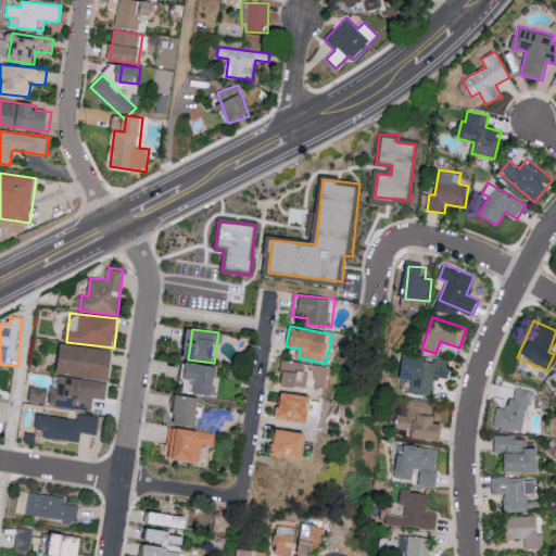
[(114,351),(64,344),(60,374),(111,380),(114,351)]
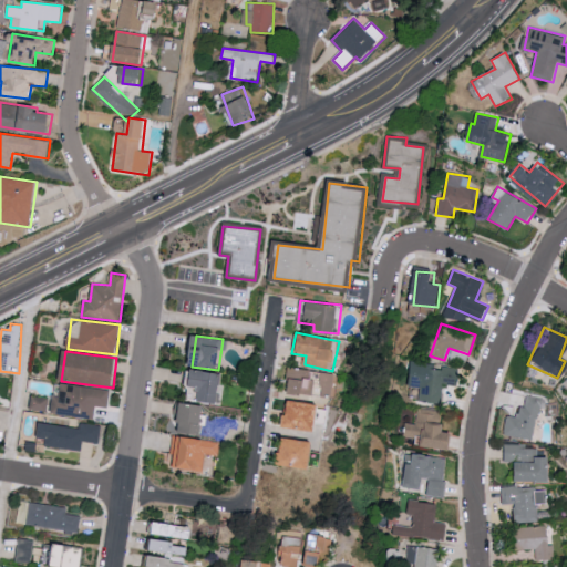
[(408,388),(419,389),(418,400),(442,403),(444,384),(457,385),(460,369),(441,367),(441,366),(411,362),(408,388)]
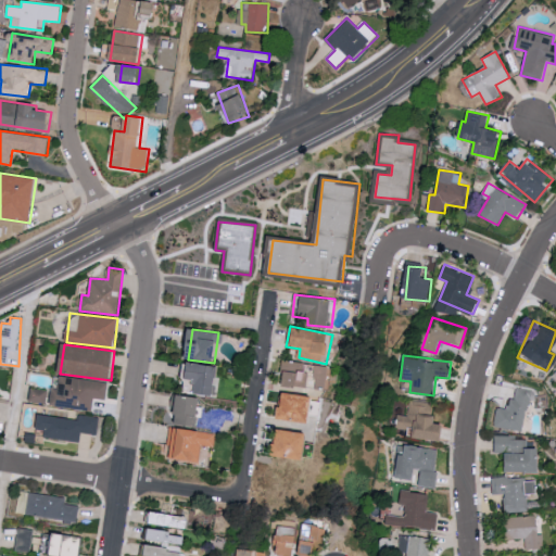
[(282,386),(328,390),(331,366),(285,361),(282,386)]
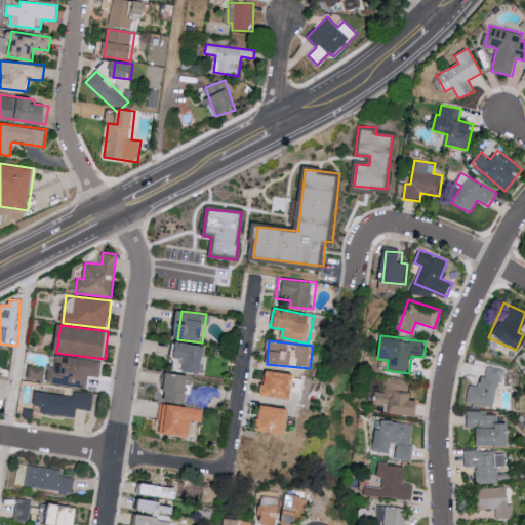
[(187,359),(186,372),(205,373),(206,345),(179,344),(178,359),(187,359)]
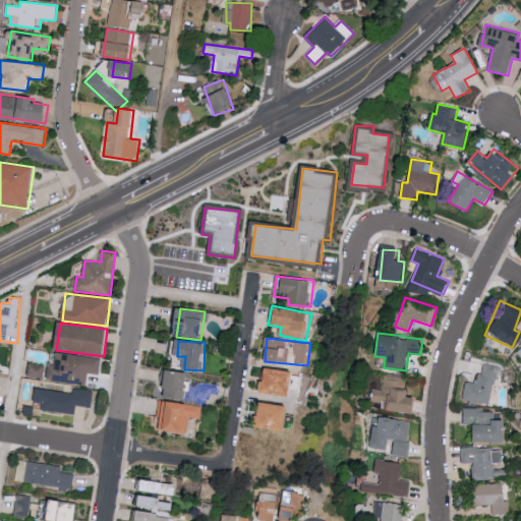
[(100,374),(102,358),(57,353),(55,363),(50,362),(48,381),(87,386),(88,373),(100,374)]
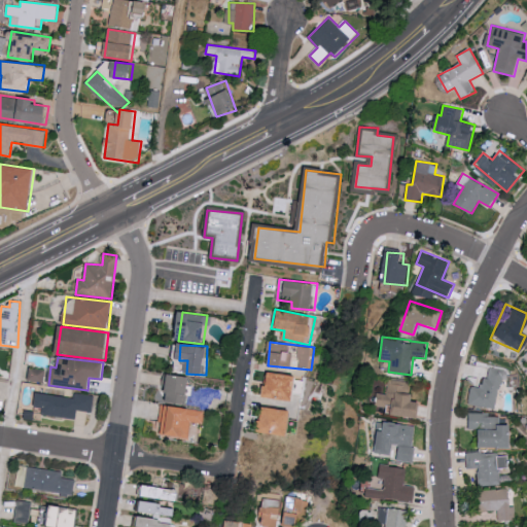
[(492,410),(501,370),(487,366),(484,379),(479,378),(477,388),(467,386),(463,402),(492,410)]
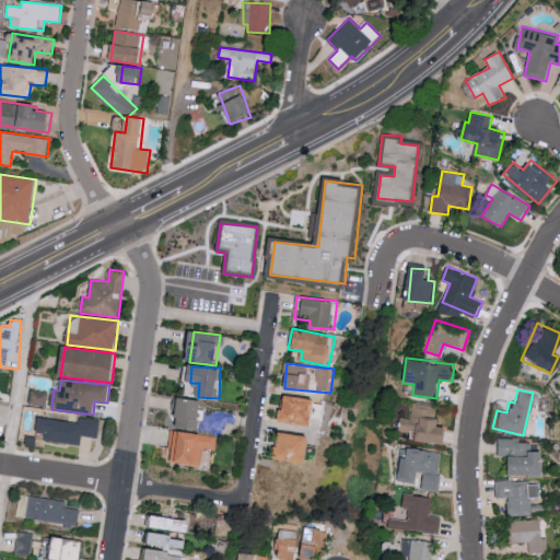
[(47,394),(31,391),(28,404),(45,407),(47,394)]
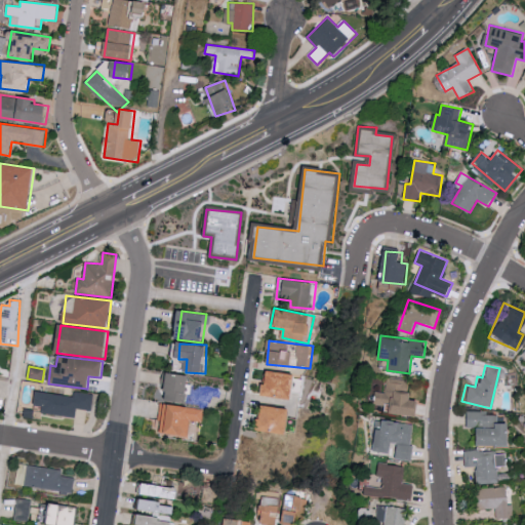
[(191,376),(163,372),(160,388),(169,390),(167,400),(187,403),(191,376)]
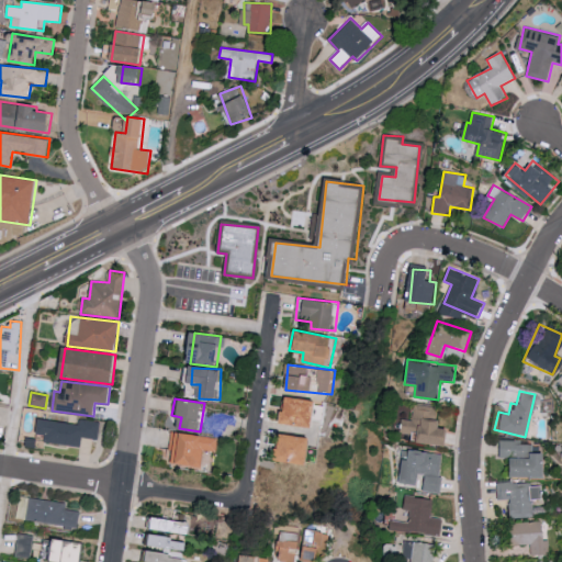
[(317,401),(284,398),(282,424),(316,426),(317,401)]
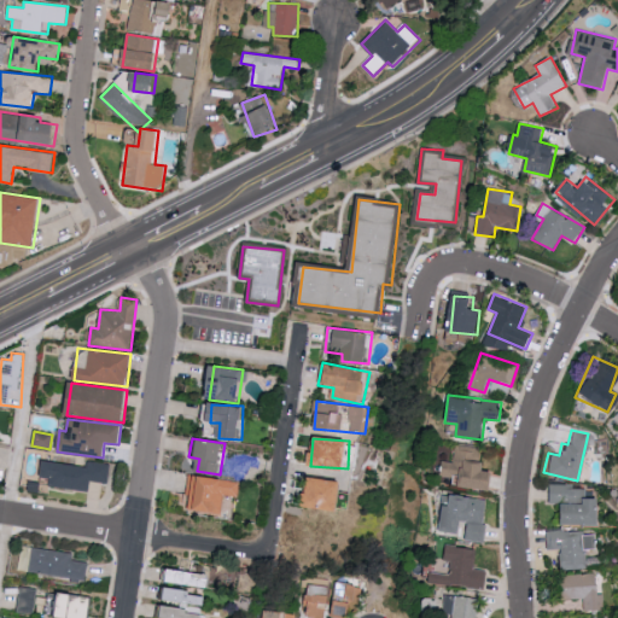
[(460,487),(493,490),(495,472),(481,470),(483,448),(455,445),(453,462),(442,461),(441,474),(461,477),(460,487)]
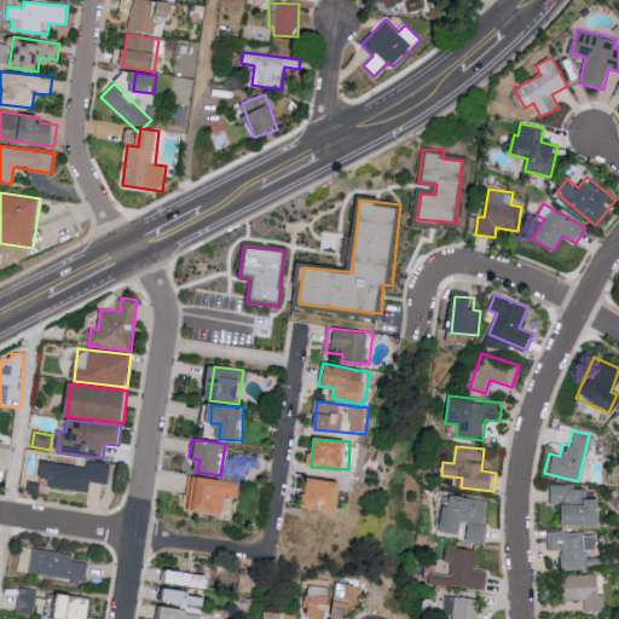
[(86,462),(86,467),(42,462),(41,478),(50,479),(48,487),(88,492),(90,482),(106,484),(109,464),(86,462)]
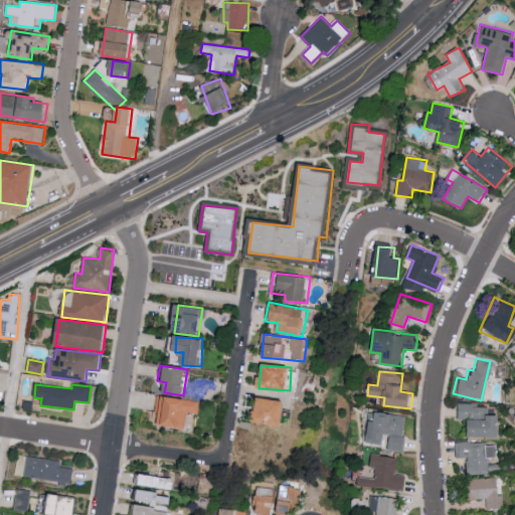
[(199,414),(201,401),(158,396),(155,414),(159,414),(158,425),(185,428),(187,412),(199,414)]
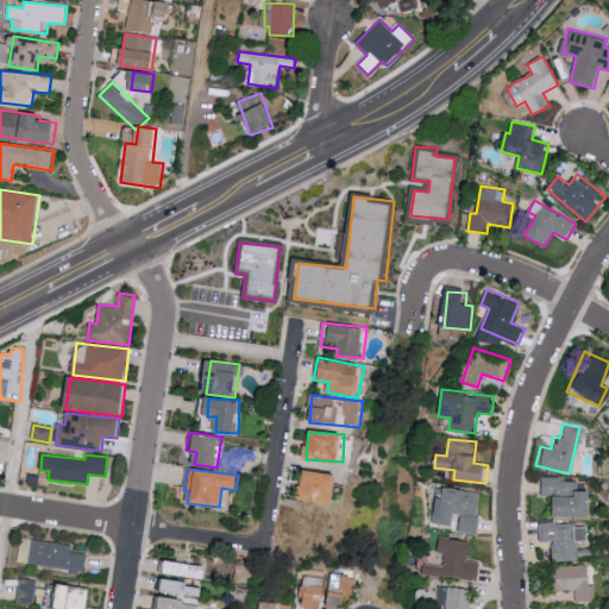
[(338,503),(338,473),(305,472),(303,502),(338,503)]
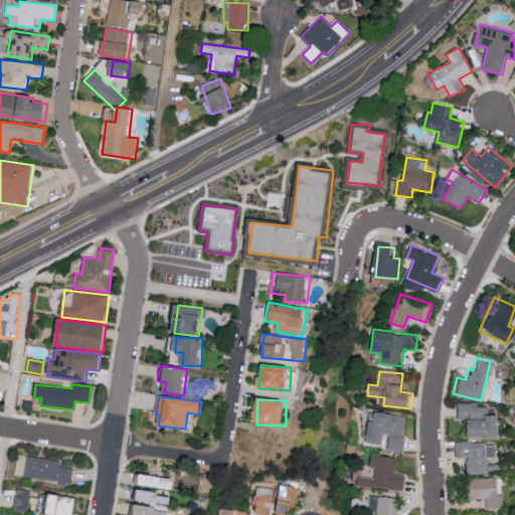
[(459,438),(493,438),(493,415),(487,414),(487,404),(454,404),(454,420),(460,420),(459,438)]
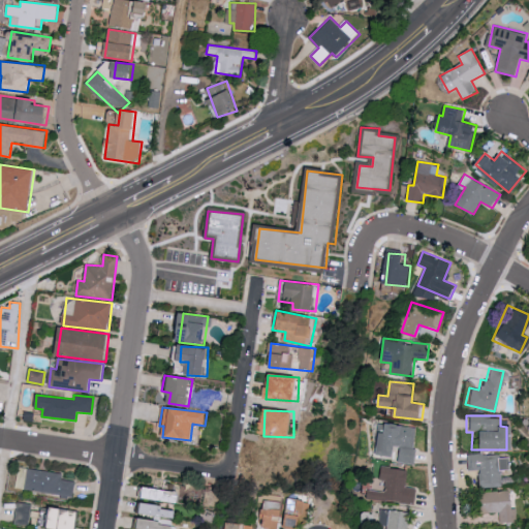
[(418,428),(380,423),(376,454),(397,457),(396,462),(414,465),(418,428)]
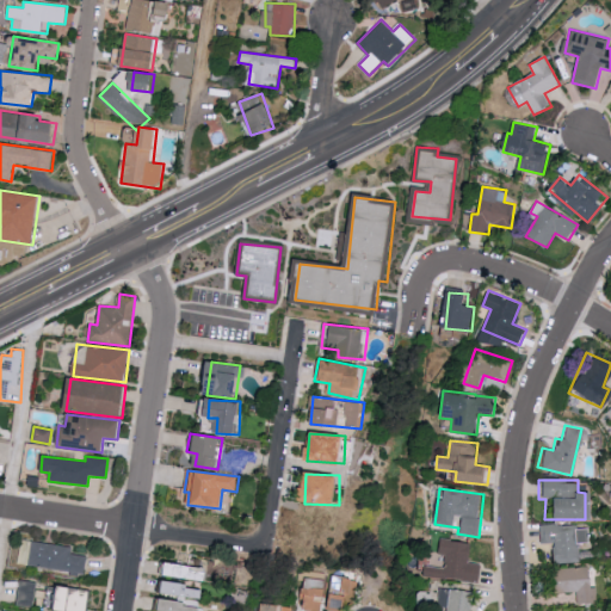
[(536,526),(537,543),(549,543),(550,563),(578,562),(576,542),(586,542),(586,524),(536,526)]
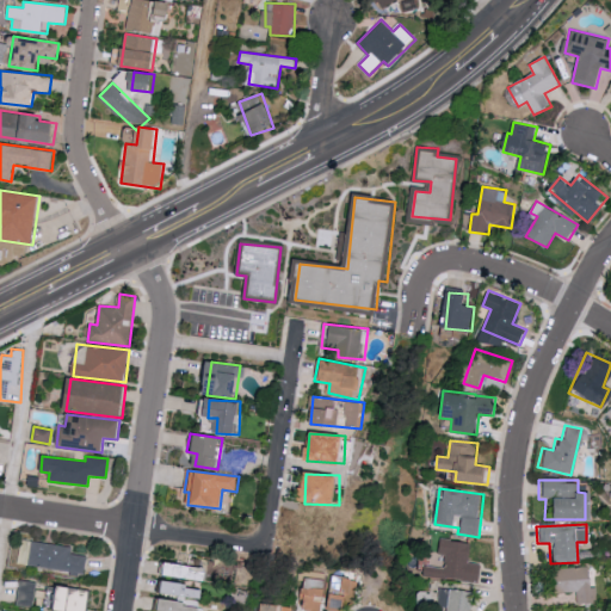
[(473,543),(440,538),(438,554),(445,555),(443,568),(425,565),(424,575),(480,585),(483,565),(469,562),(473,543)]
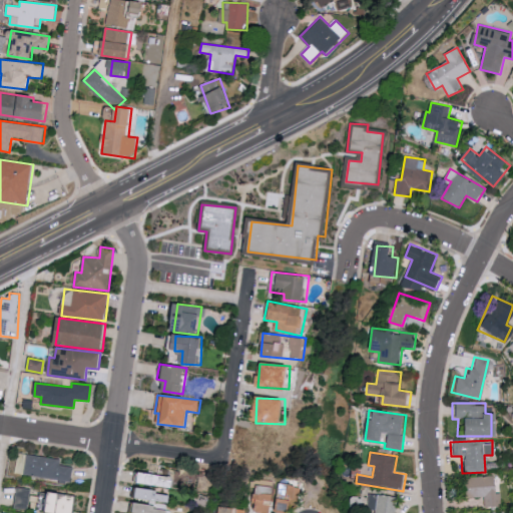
[(60,459),(27,455),(24,476),(71,482),(73,467),(60,465),(60,459)]
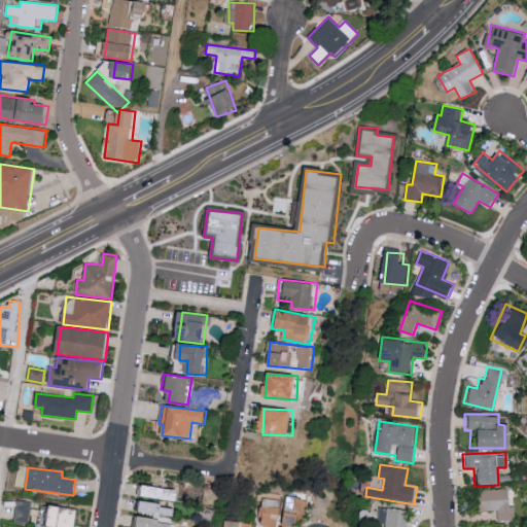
[(138,495),(178,503),(180,492),(141,484),(138,495)]
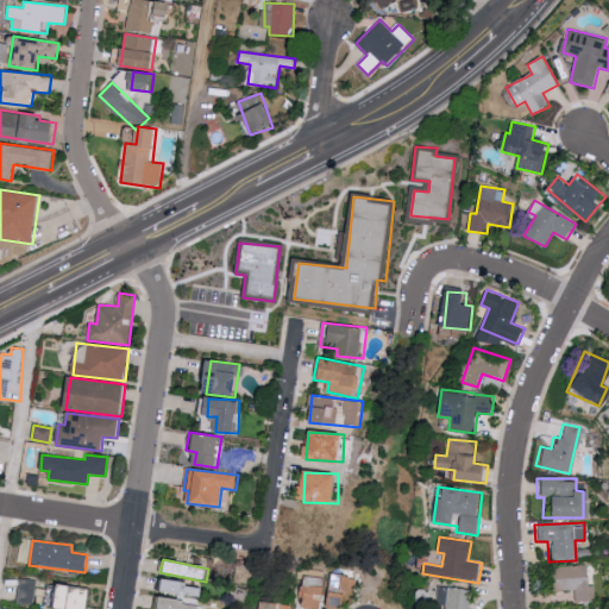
[(571,602),(594,601),(592,585),(585,586),(584,565),(546,567),(547,591),(571,590),(571,602)]
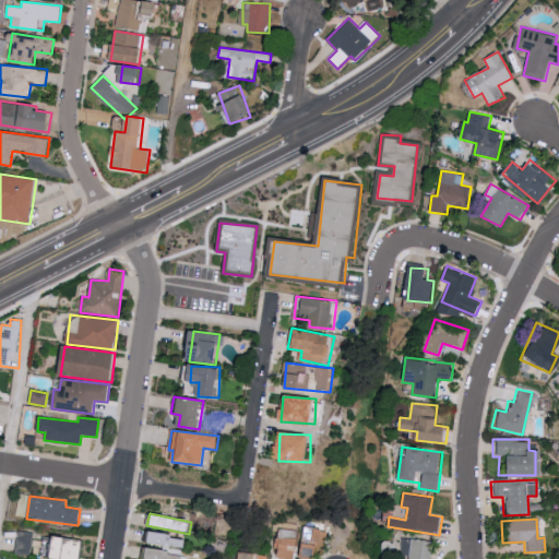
[(309,558),(322,558),(324,528),(302,527),(300,558),(309,558)]
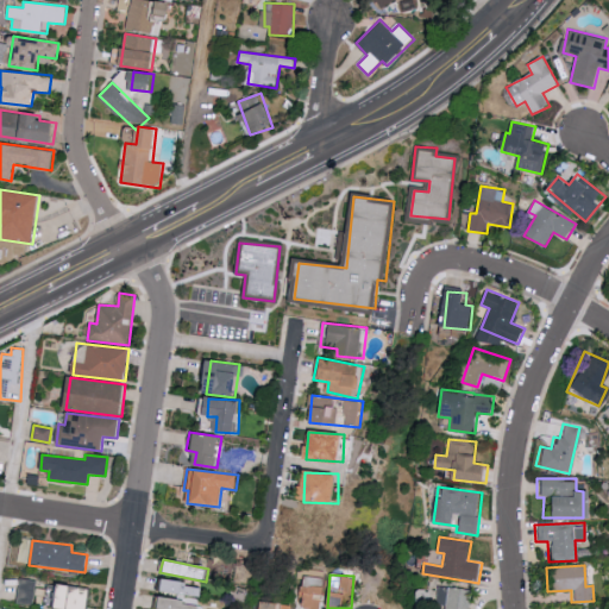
[(303,608),(321,608),(324,577),(303,576),(302,608),(303,608)]
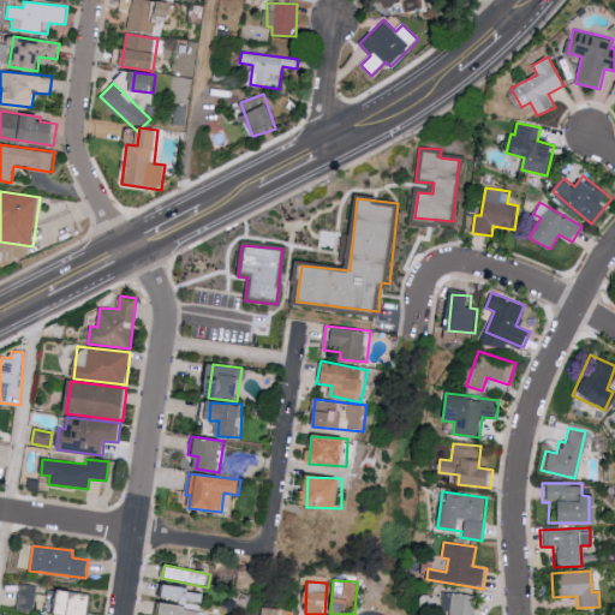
[(33,611),(37,586),(21,584),(16,609),(33,611)]
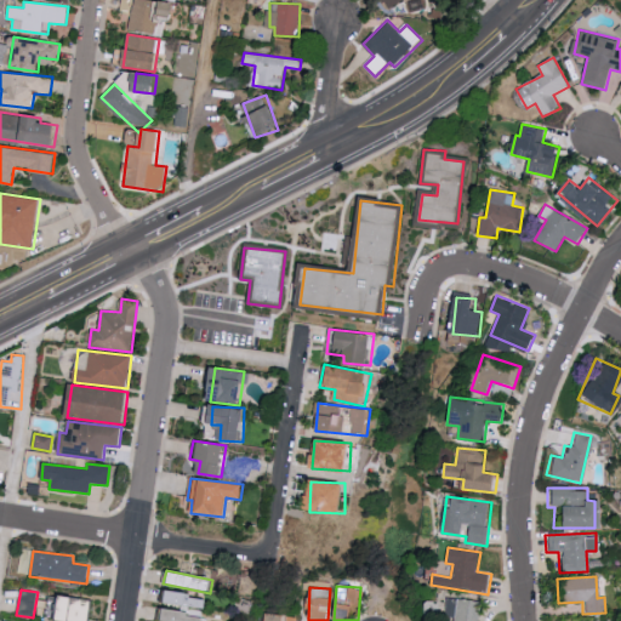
[(205,620),(209,597),(164,592),(160,620),(205,620)]
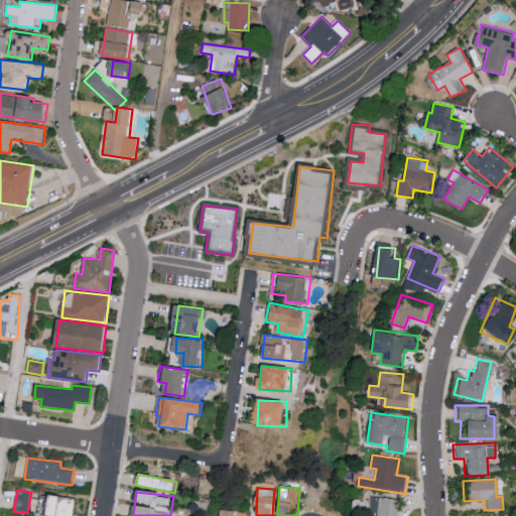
[(56,515),(74,515),(78,499),(50,495),(47,514),(56,515)]
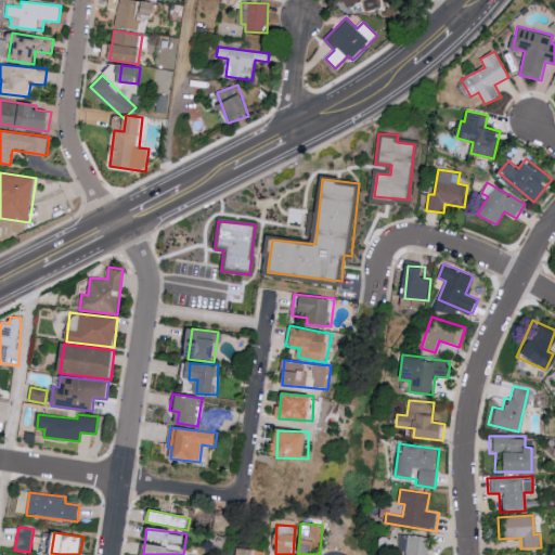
[(428,554),(431,537),(399,533),(397,554),(405,554),(428,554)]
